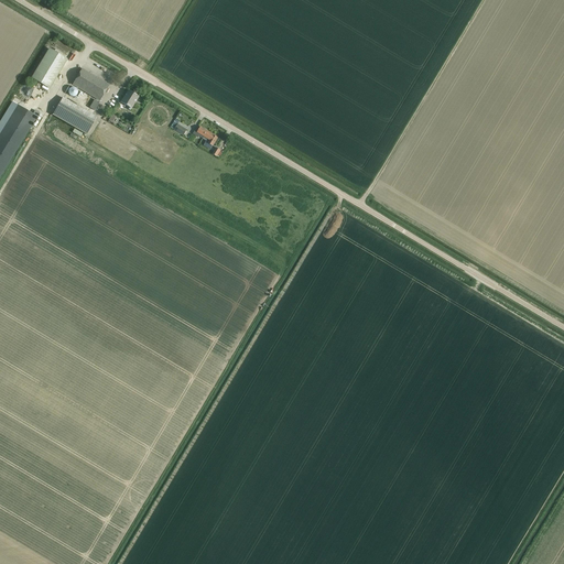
[(66,60),(50,50),(49,50),(46,51),(47,52),(32,78),(50,88),(66,60)]
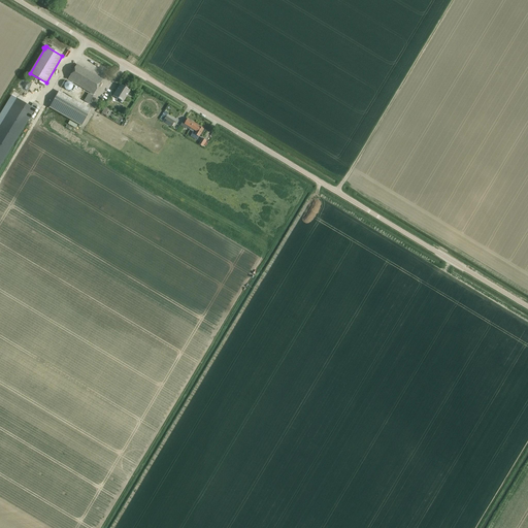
[(93,95),(100,85),(102,79),(76,64),(68,79),(93,95)]
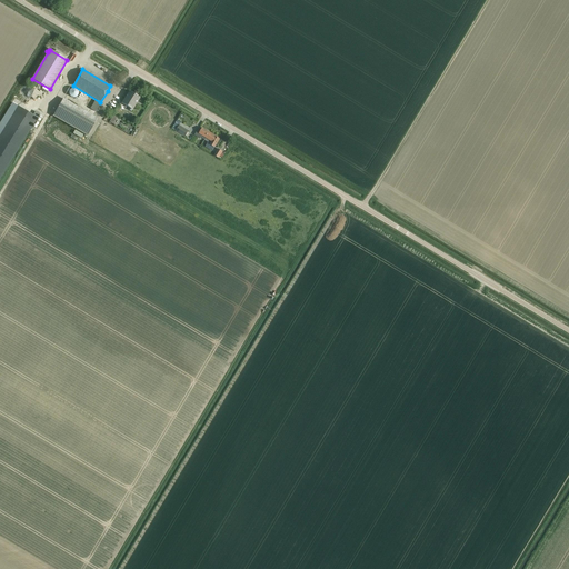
[(131,112),(137,102),(140,98),(129,91),(122,103),(121,103),(130,108),(128,110),(131,112)]
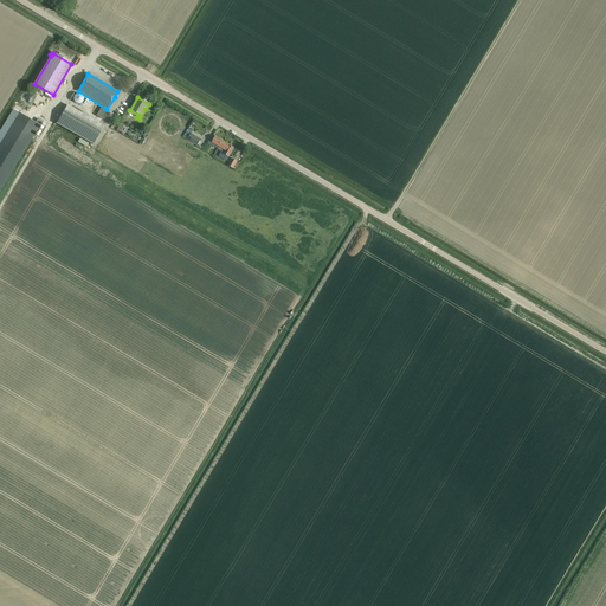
[(68,105),(57,123),(94,144),(104,127),(68,105)]
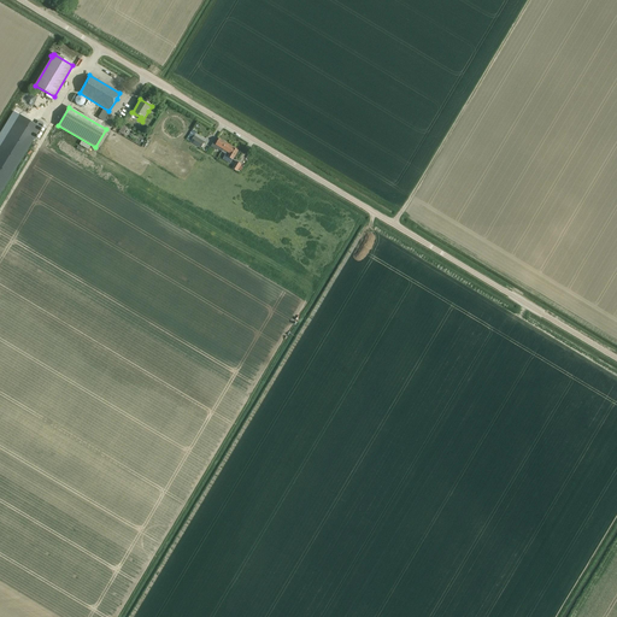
[(0,145),(0,194),(42,124),(37,122),(35,125),(19,115),(18,116),(0,145)]
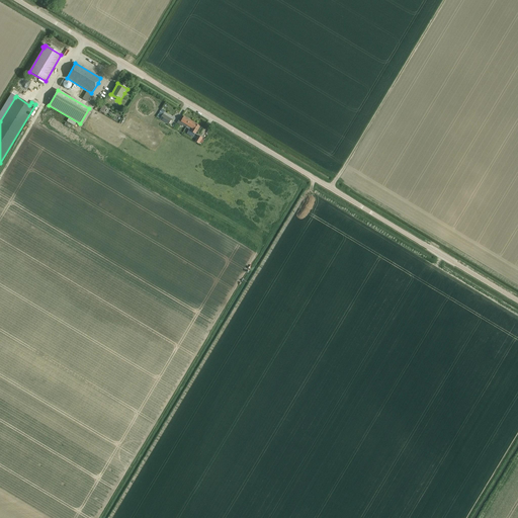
[(104,107),(103,111),(117,116),(118,112),(104,107)]
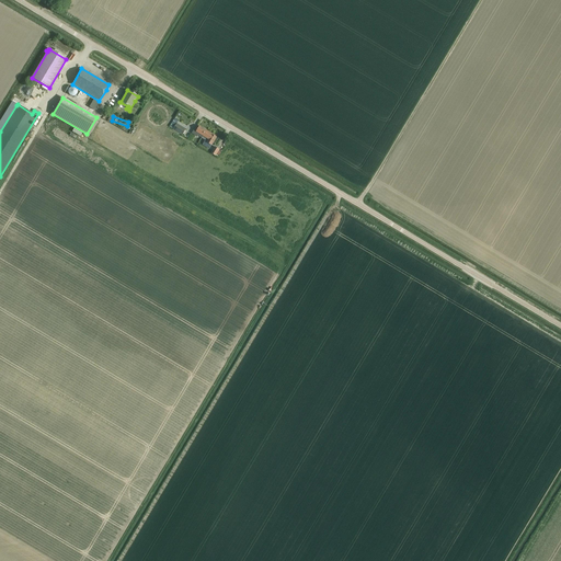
[(174,129),(183,135),(186,129),(178,124),(174,129)]
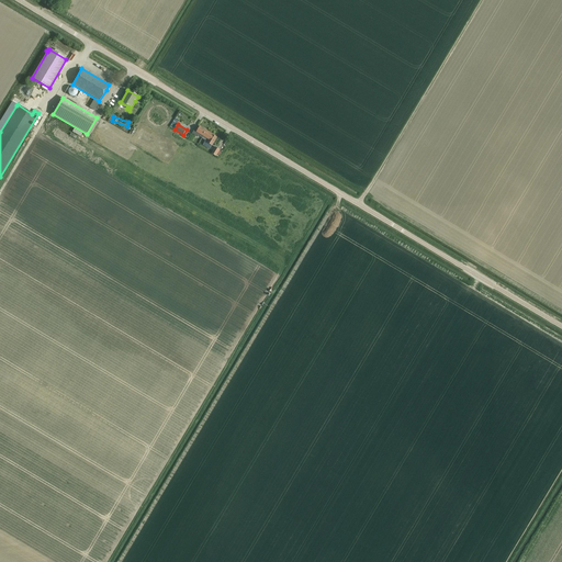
[(199,136),(202,138),(206,131),(200,127),(200,128),(197,126),(192,134),(195,135),(198,137),(199,136)]
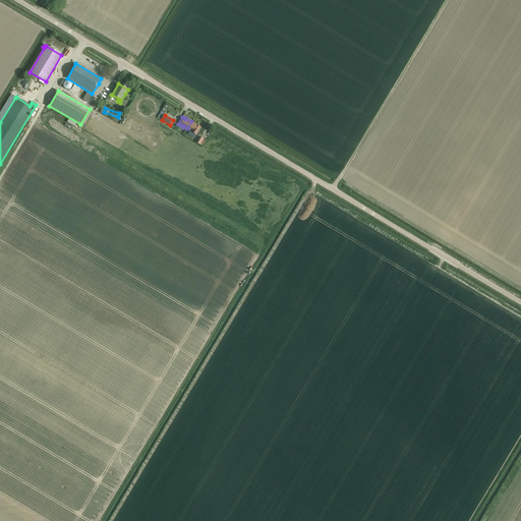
[(196,135),(201,127),(197,125),(191,121),(187,128),(190,130),(190,131),(196,135)]
